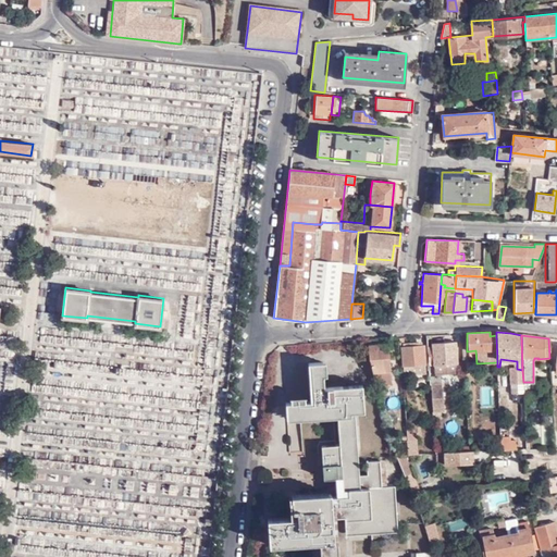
[(375,347),(375,339),(366,341),(367,354),(368,359),(372,359),(372,363),(370,363),(374,381),(390,380),(388,362),(387,362),(386,363),(385,362),(385,359),(388,358),(387,344),(379,345),(379,347),(376,347),(375,347)]
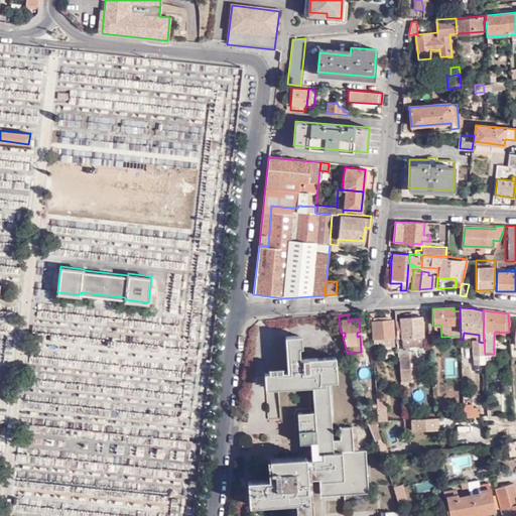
[(399,321),(394,321),(396,339),(401,338),(402,346),(421,345),(421,338),(423,338),(421,316),(399,318),(399,321)]
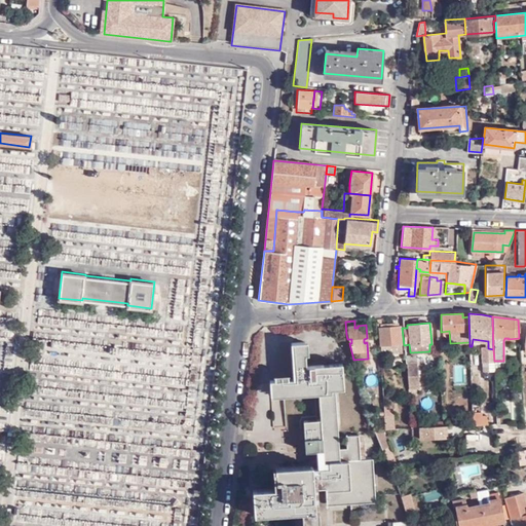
[(379,327),(381,353),(402,351),(400,326),(379,327)]
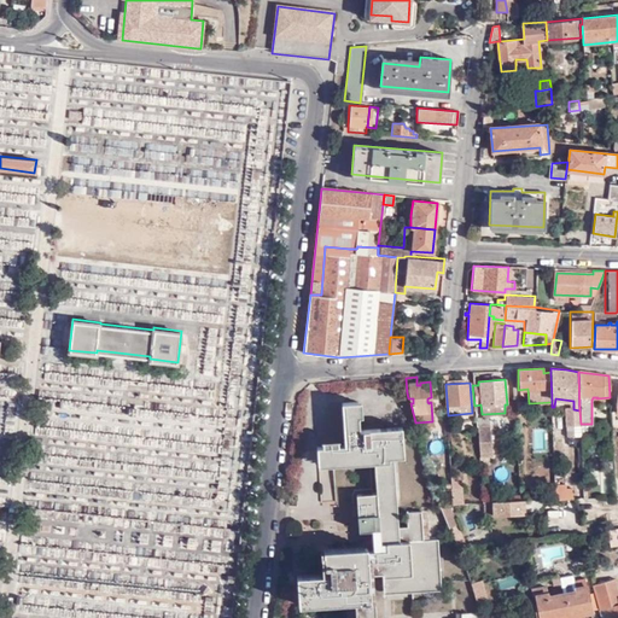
[(554,407),(573,409),(573,401),(555,398),(554,407)]
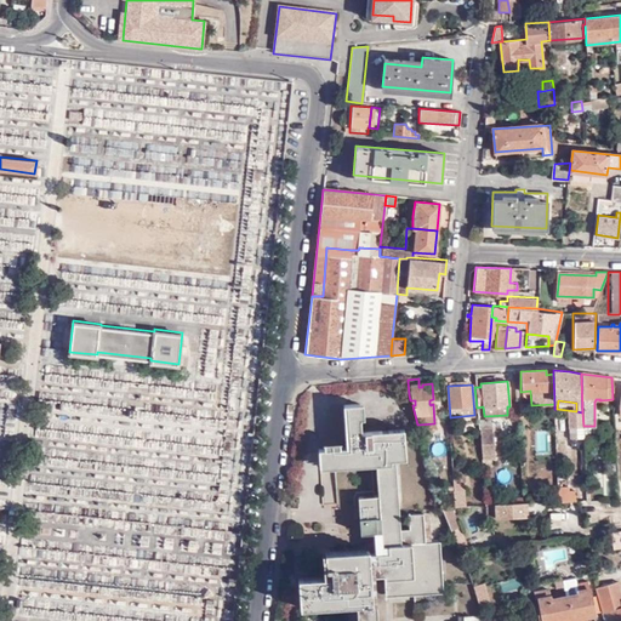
[(376,524),(377,533),(377,547),(383,547),(383,554),(370,554),(370,551),(324,552),(325,576),(300,577),(301,602),(355,600),(355,620),(371,620),(370,575),(391,575),(391,588),(443,586),(442,545),(427,545),(426,517),(411,518),(411,531),(398,531),(396,457),(409,457),(409,433),(365,433),(365,404),(349,405),(351,448),(346,448),(345,443),(330,443),(330,449),(323,449),(324,465),(374,462),(375,497),(362,497),(362,519),(365,519),(365,524),(376,524)]
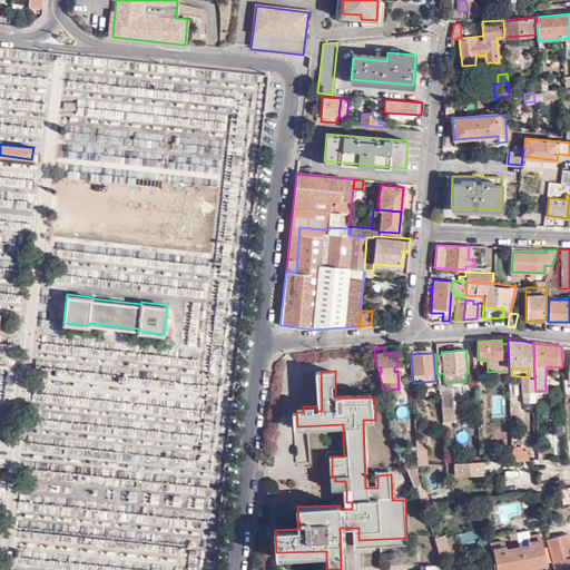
[(440,393),(442,421),(454,420),(452,392),(440,393)]
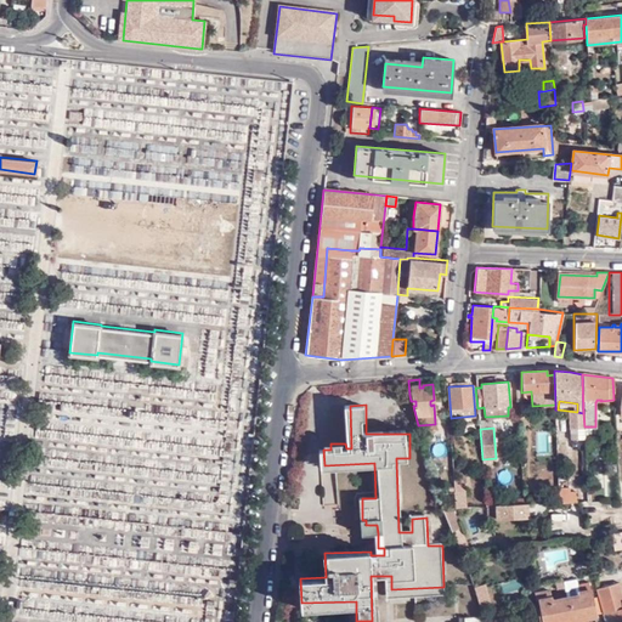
[(550,452),(549,430),(536,431),(537,453),(550,452)]
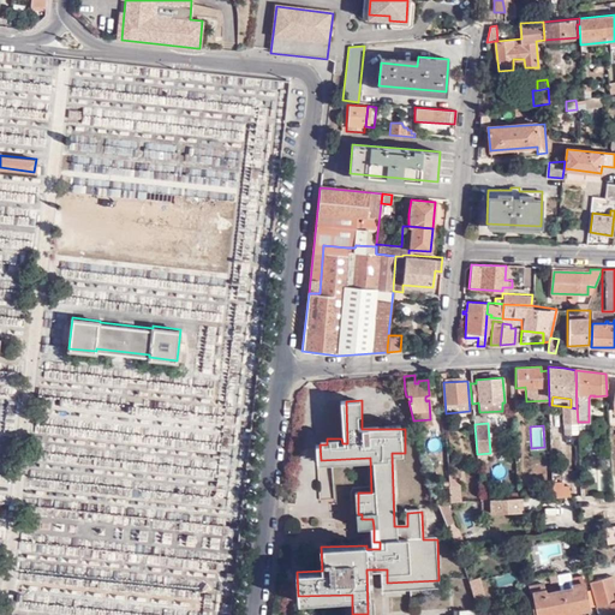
[(451,501),(460,501),(458,484),(448,485),(451,501)]
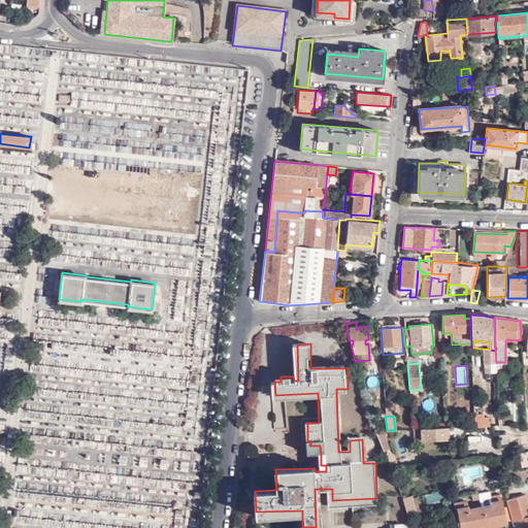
[(422,440),(449,439),(448,428),(446,428),(423,429),(422,429),(422,430),(414,431),(415,436),(422,436),(422,440)]
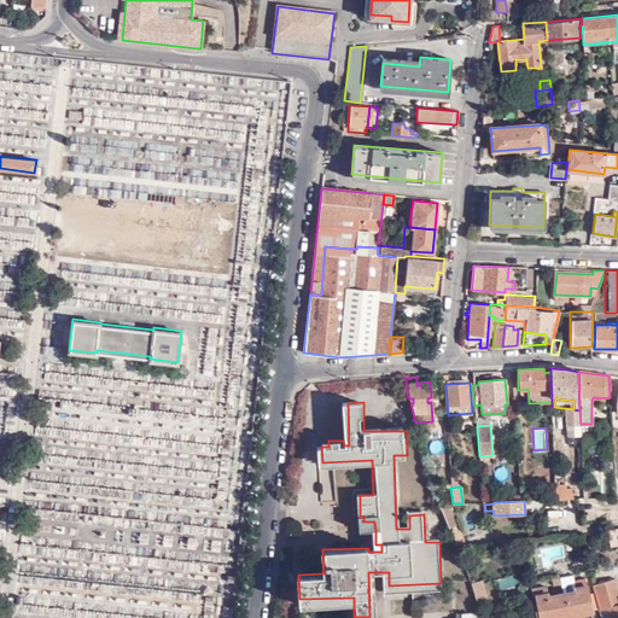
[(525,502),(525,512),(541,512),(541,502),(525,502)]
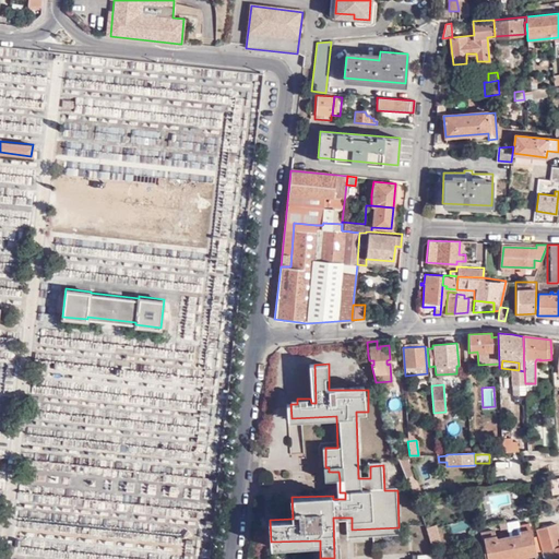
[(427,461),(416,463),(418,477),(429,475),(427,461)]
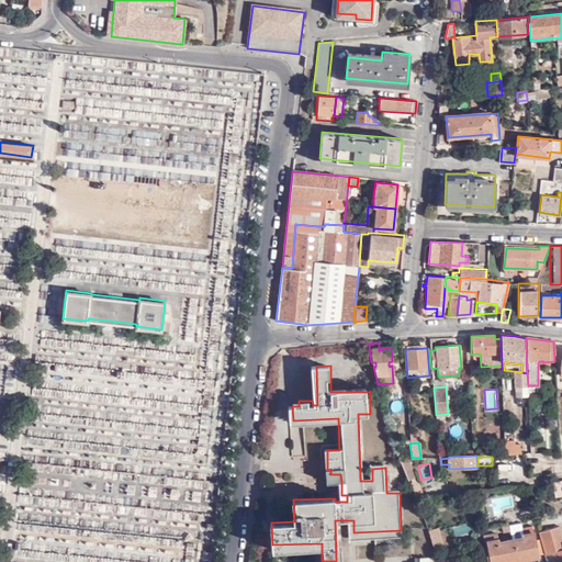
[(327,482),(341,482),(340,474),(330,474),(330,470),(327,470),(327,482)]
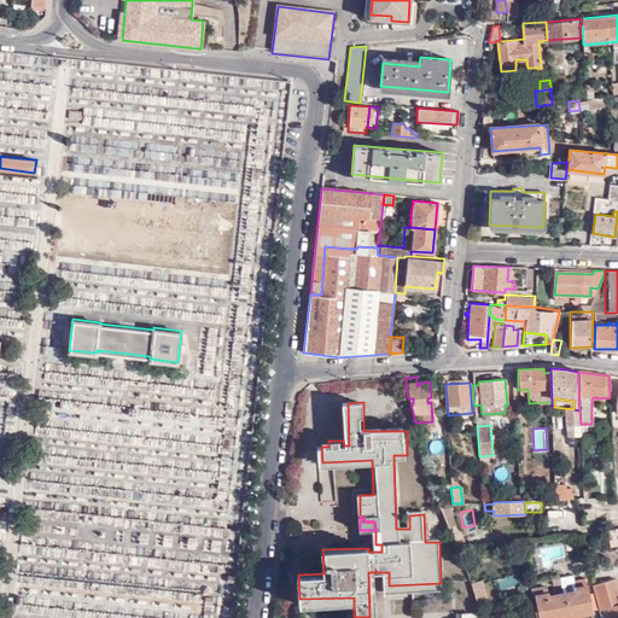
[(564,577),(551,579),(552,588),(566,586),(564,577)]
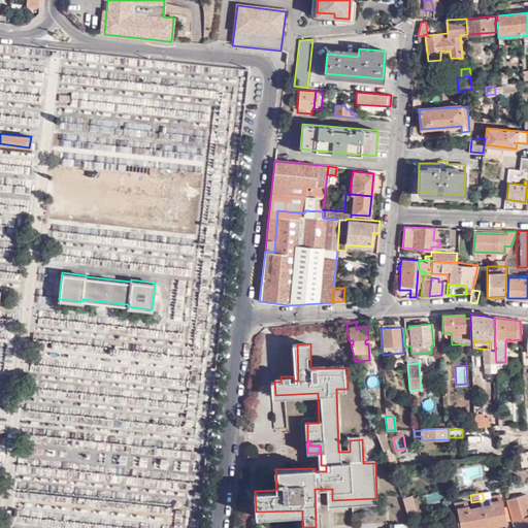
[(527,527),(527,503),(526,494),(506,499),(512,520),(518,519),(520,527),(527,527)]
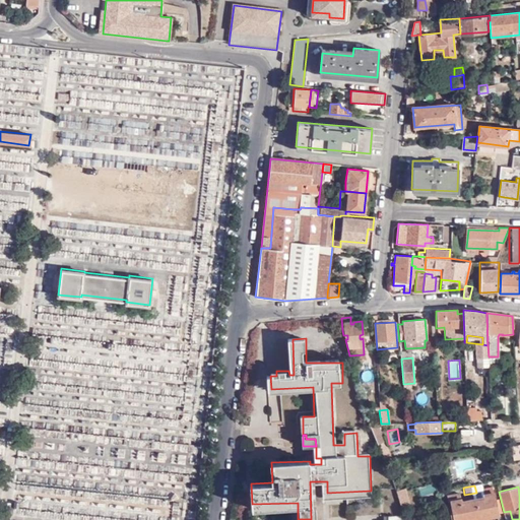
[(450,519),(468,519),(497,515),(494,501),(492,489),(481,490),(483,499),(461,504),(457,489),(448,491),(451,510),(449,510),(450,519)]
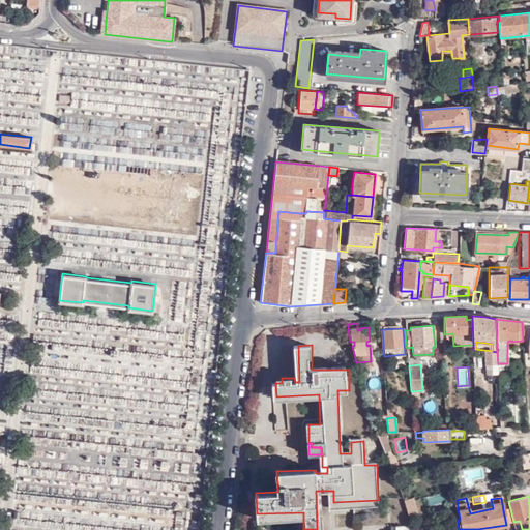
[(408,501),(403,503),(410,523),(414,521),(408,501)]
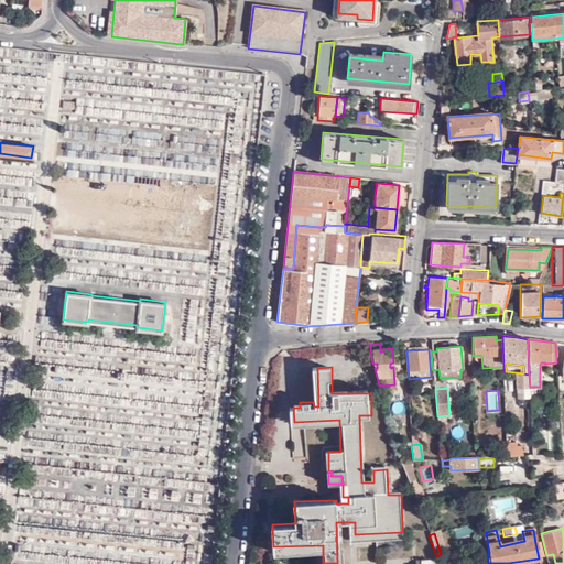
[(539,559),(546,557),(542,541),(535,543),(539,559)]
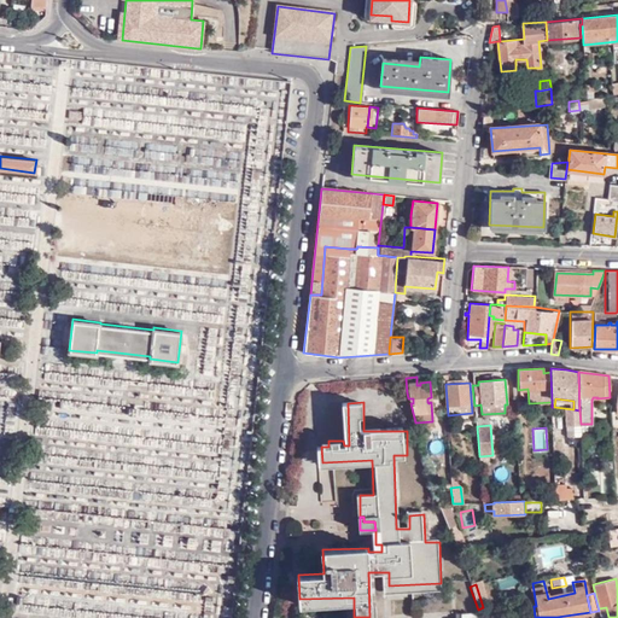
[(608,617),(606,607),(599,608),(601,617),(608,617)]
